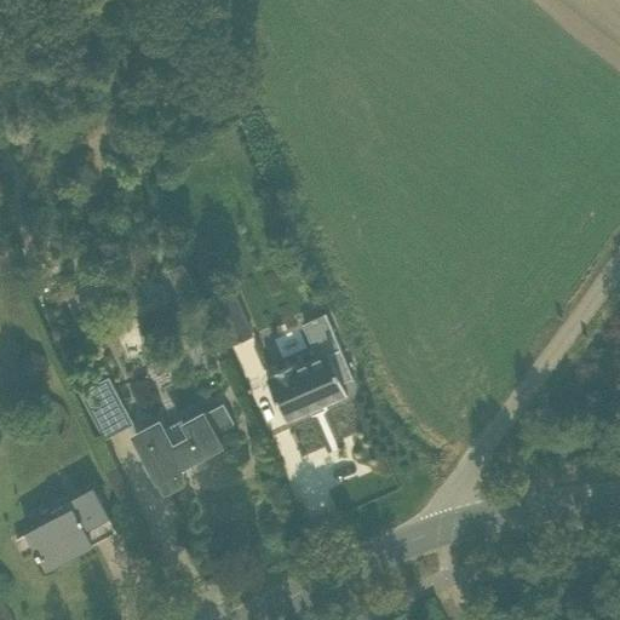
[(234,292),(211,302),(230,345),(253,336),(234,292)]
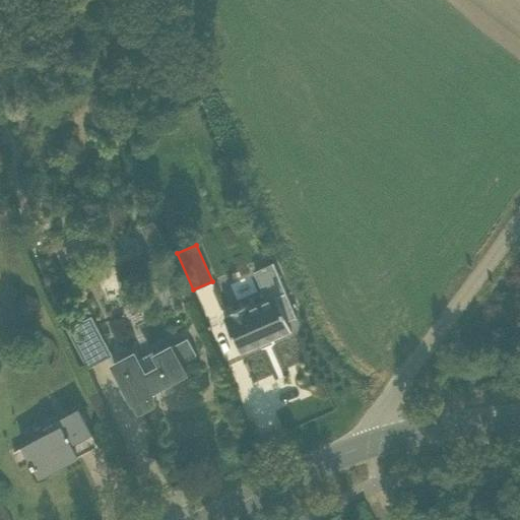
[(297,318),(285,291),(249,308),(248,306),(248,304),(225,314),(226,315),(228,317),(225,318),(225,317),(223,318),(240,352),(251,347),(291,330),(287,321),(295,318),(296,318),(297,318)]
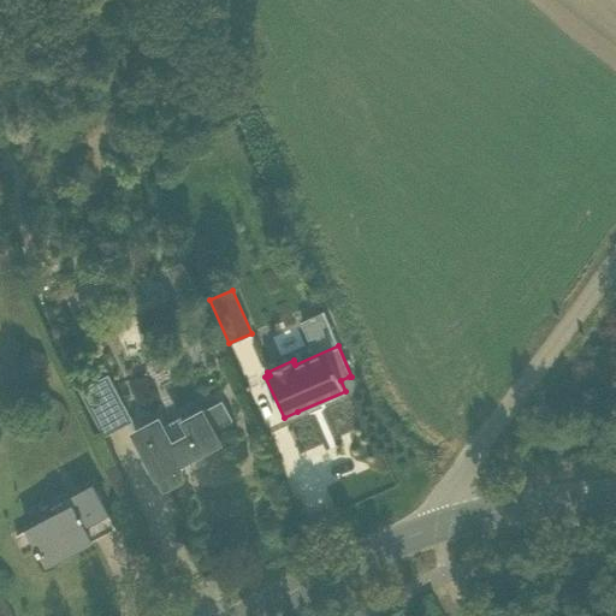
[(105,436),(132,421),(108,374),(80,390),(105,436)]
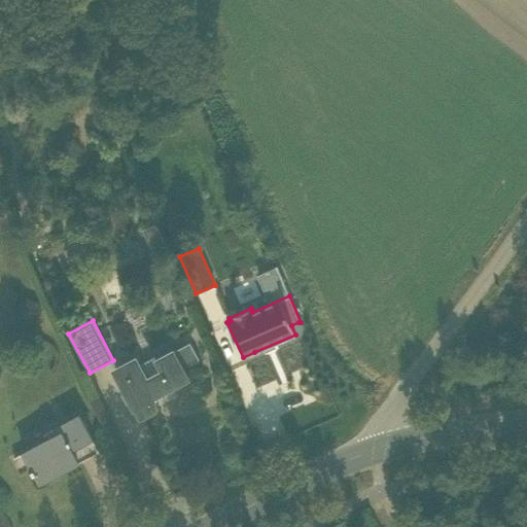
[(134,361),(115,372),(126,391),(125,392),(134,409),(135,408),(141,418),(155,410),(153,397),(188,379),(182,369),(200,359),(190,342),(156,360),(163,372),(145,381),(134,361)]
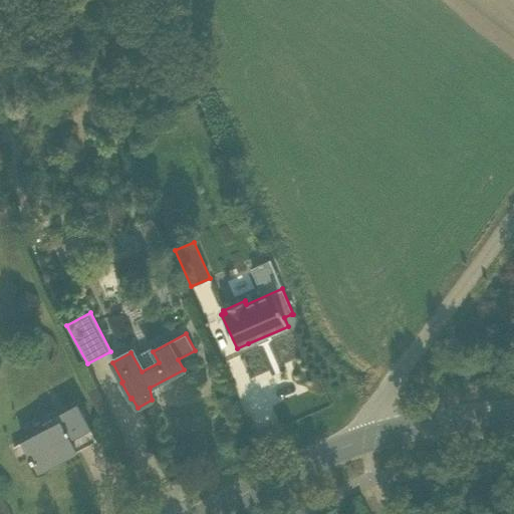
[(90,428),(81,411),(78,405),(43,423),(46,428),(22,441),(29,454),(38,472),(77,452),(70,439),(90,428)]
